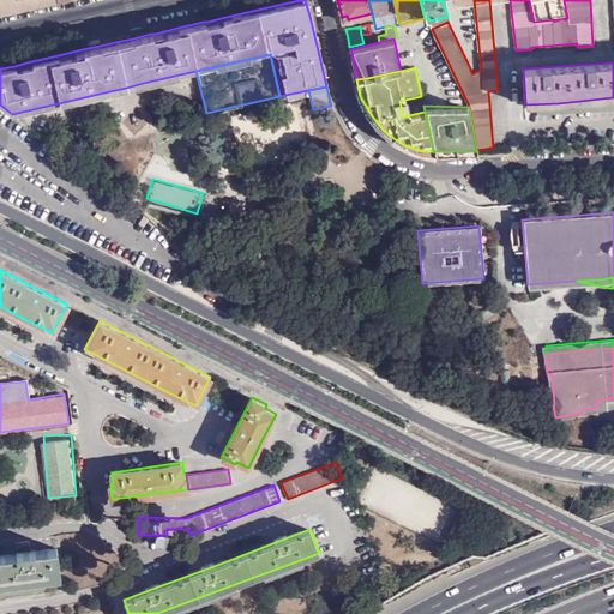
[(0,583),(60,576),(56,547),(28,551),(0,554),(0,583)]
